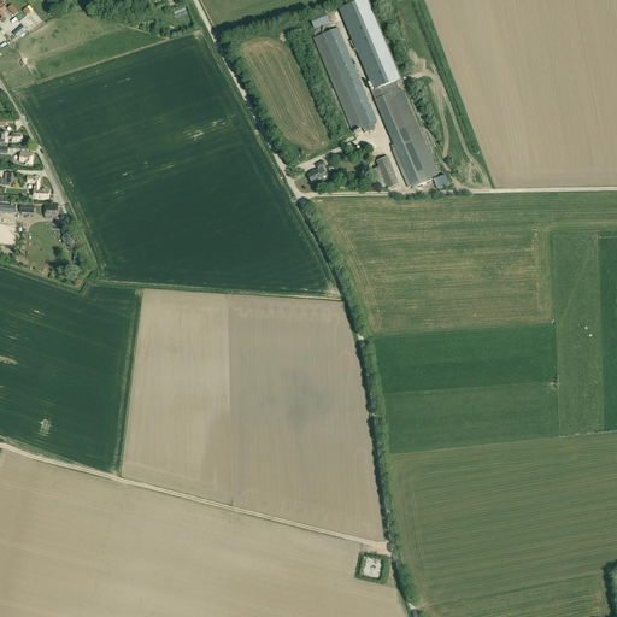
[(358,0),(340,7),(360,64),(363,63),(365,70),(369,68),(353,25),(354,24),(363,46),(365,45),(363,37),(365,36),(381,81),(386,80),(358,0)]
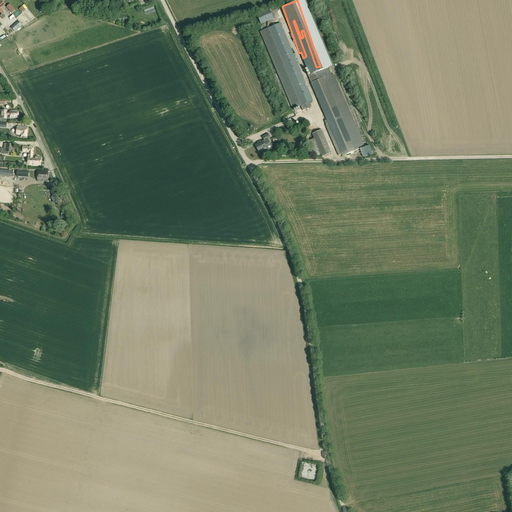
[(267,12),(273,18),(278,13),(271,7),(267,12)]
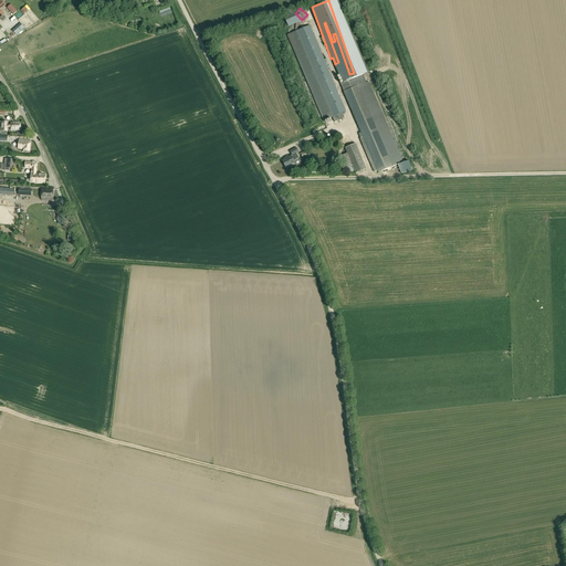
[(16,34),(20,31),(16,25),(11,30),(16,34)]
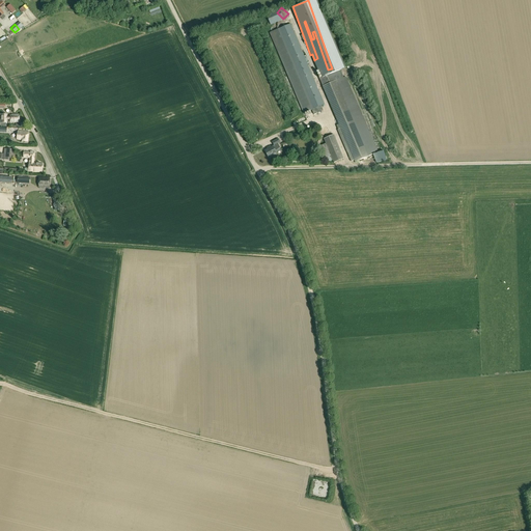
[(304,114),(325,105),(290,25),(270,33),(304,114)]
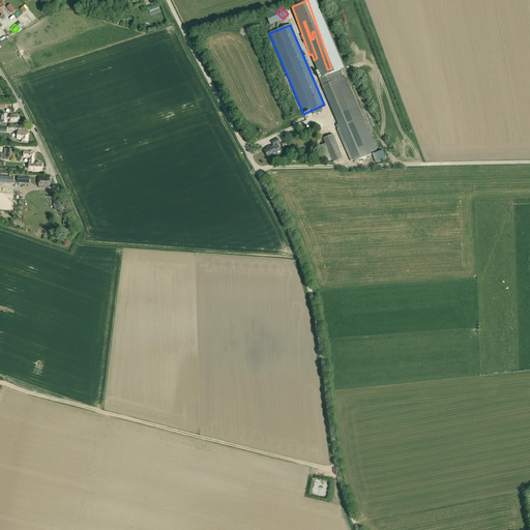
[(336,81),(324,86),(322,87),(339,125),(335,126),(337,129),(337,130),(350,162),(353,160),(354,163),(367,156),(336,81)]
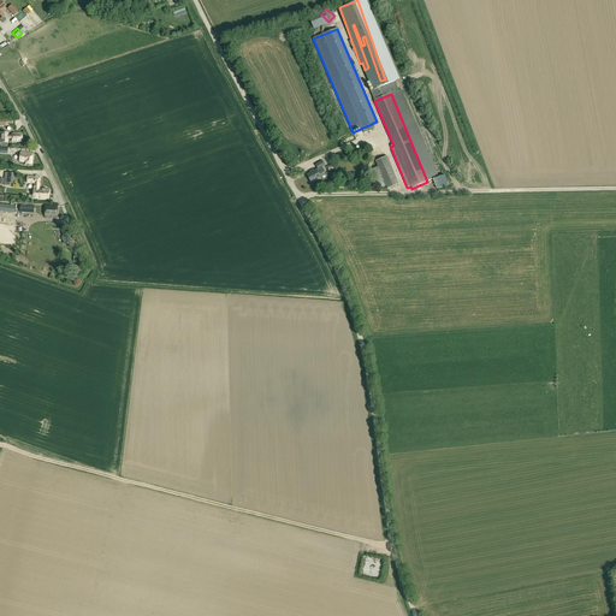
[(7,143),(9,143),(9,138),(12,138),(12,142),(23,142),(23,134),(12,134),(12,136),(9,136),(9,134),(0,132),(0,142),(1,143),(1,147),(7,147),(7,143)]
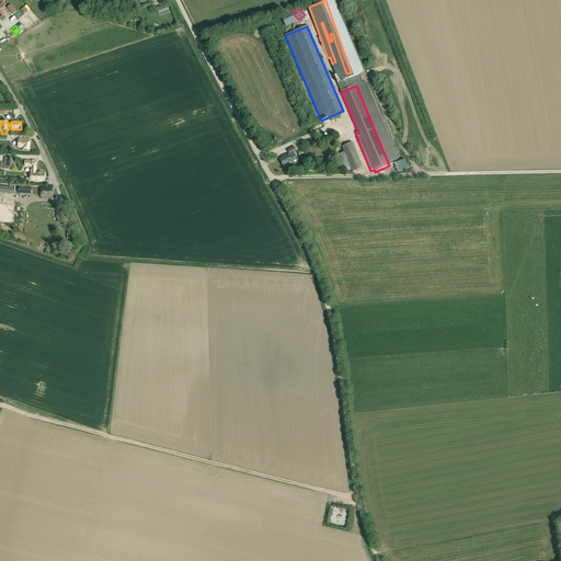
[(19,138),(19,148),(24,148),(24,149),(30,150),(31,139),(19,138)]
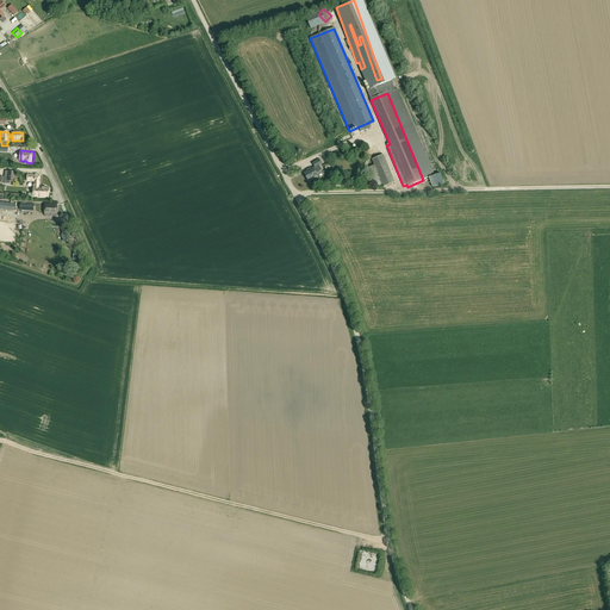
[(384,187),(394,182),(383,155),(372,160),(384,187)]
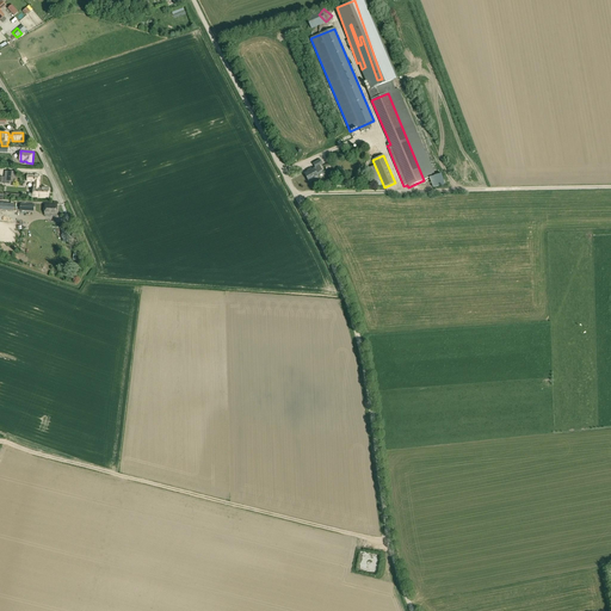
[(322,165),(320,160),(314,164),(316,168),(306,174),(309,181),(319,177),(316,174),(322,171),(320,166),(322,165)]
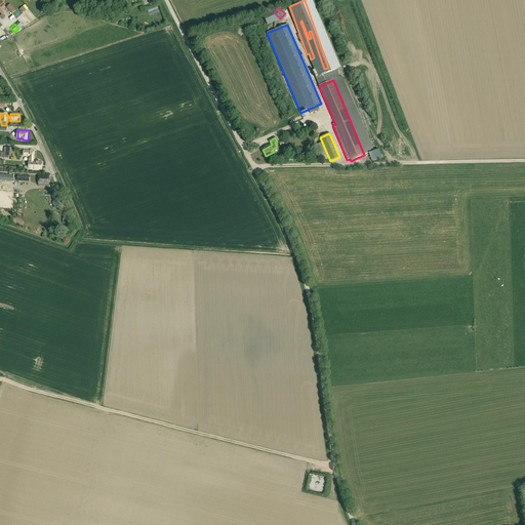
[(15,149),(4,148),(3,153),(0,152),(0,157),(2,157),(3,157),(4,158),(11,159),(11,157),(15,157),(15,153),(14,153),(15,149)]
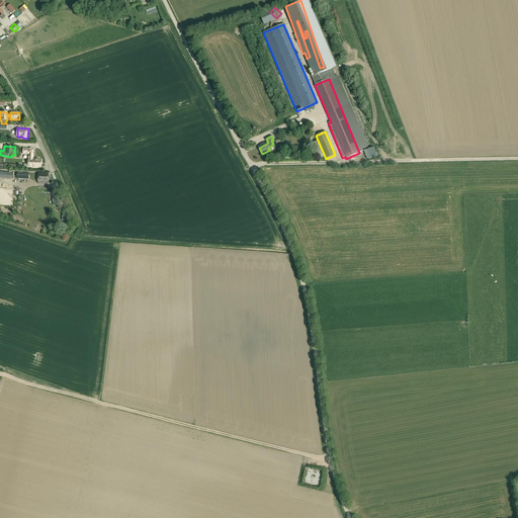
[(28,154),(28,167),(41,168),(42,160),(33,159),(33,149),(23,148),(23,154),(28,154)]
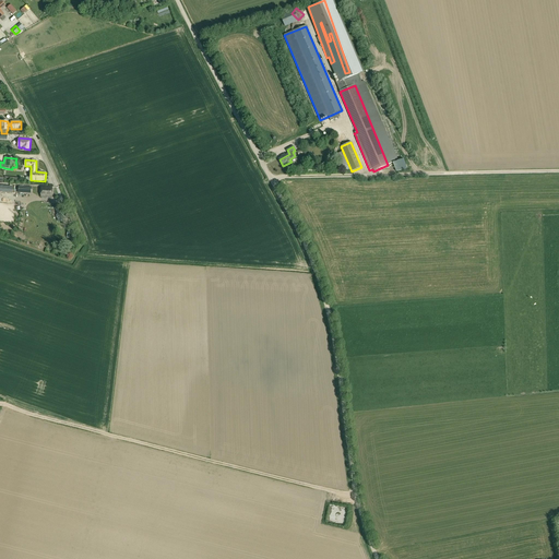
[(52,198),(52,188),(42,187),(40,197),(52,198)]
